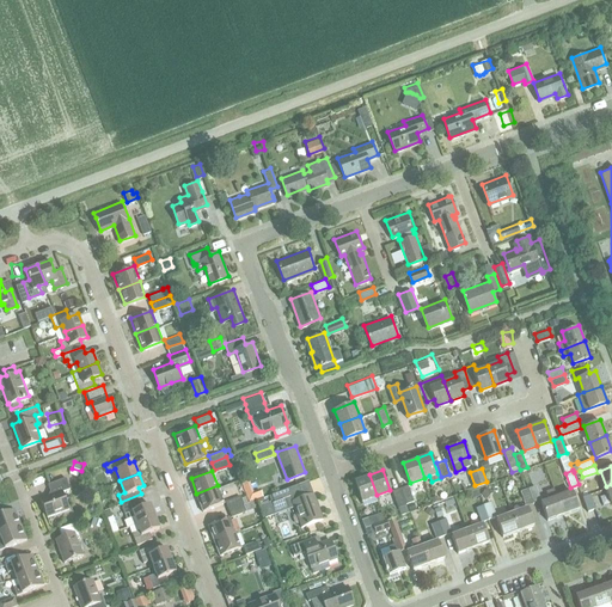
[(377,495),(369,474),(355,479),(362,500),(377,495)]
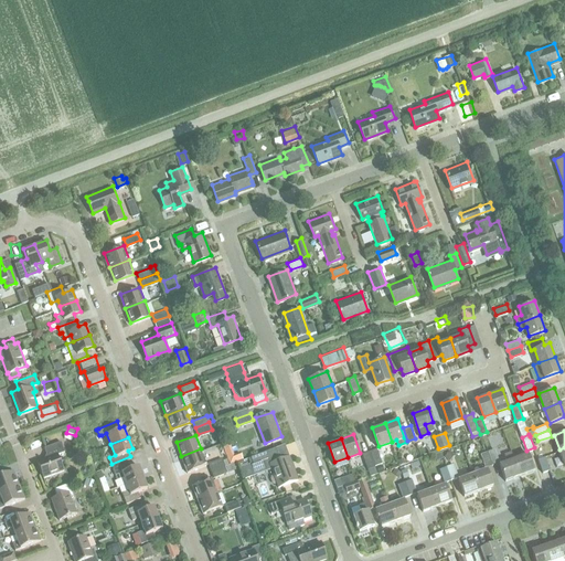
[(64,450),(61,440),(44,445),(46,453),(45,456),(36,459),(38,462),(40,469),(41,468),(43,476),(64,468),(57,452),(64,450)]
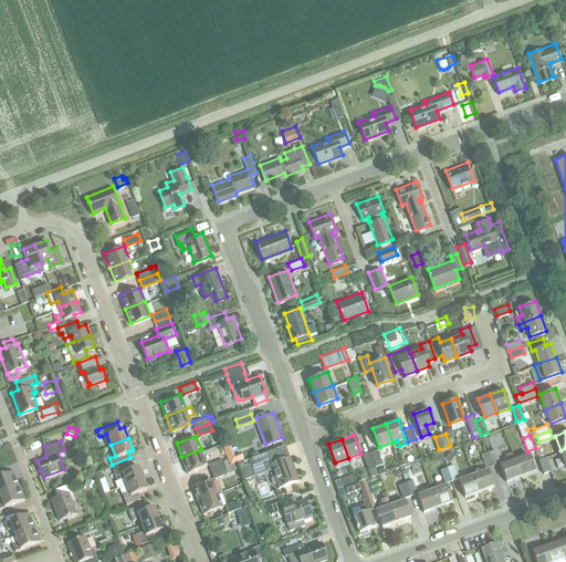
[(209,456),(223,450),(220,440),(205,446),(209,456)]
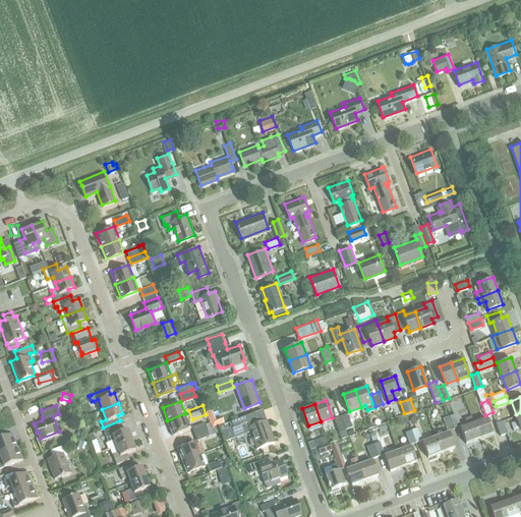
[(213,422),(227,419),(225,413),(218,415),(215,405),(209,406),(213,422)]
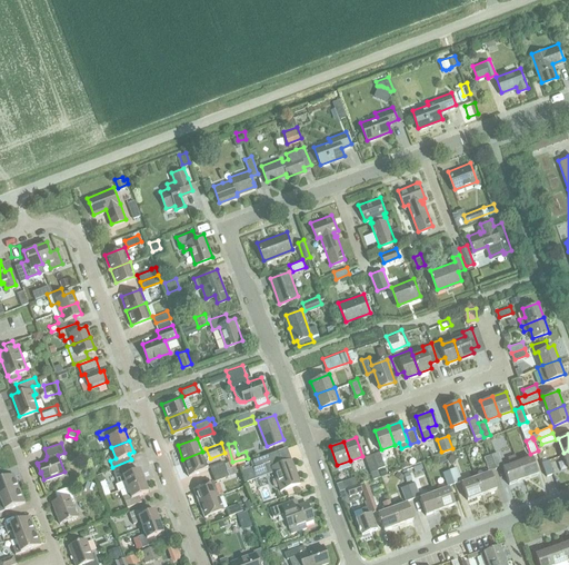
[(267,467),(271,465),(280,488),(300,481),(291,457),(281,462),(277,448),(250,458),(251,464),(255,463),(255,465),(265,461),(267,467)]
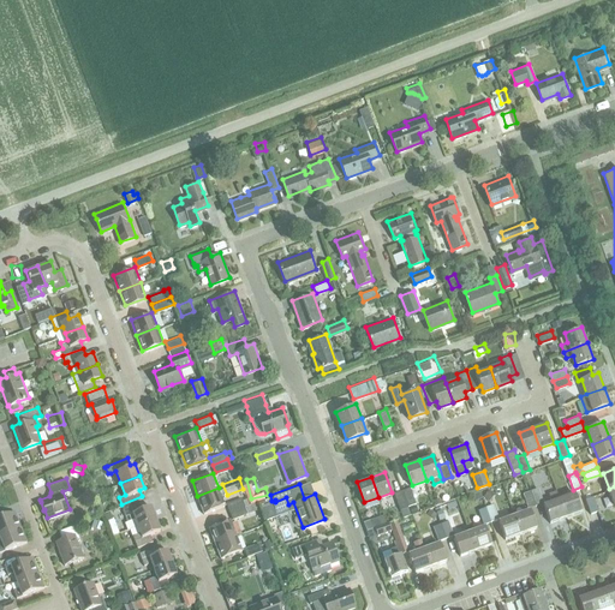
[(410,485),(402,489),(407,504),(416,502),(410,485)]
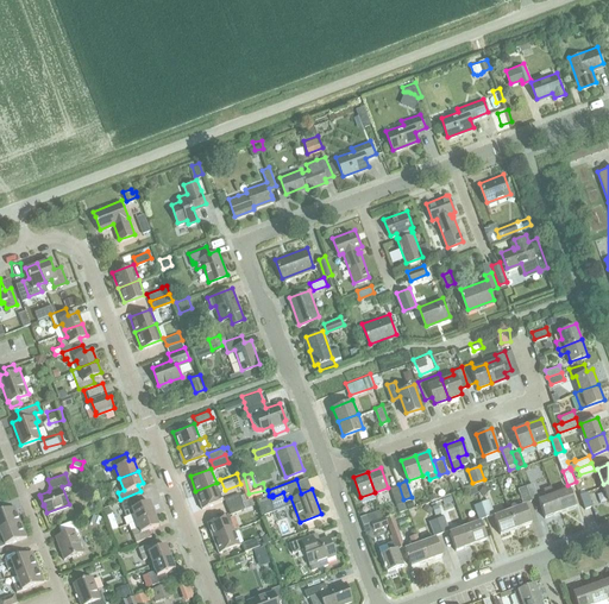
[(532,482),(526,484),(531,498),(538,496),(532,482)]
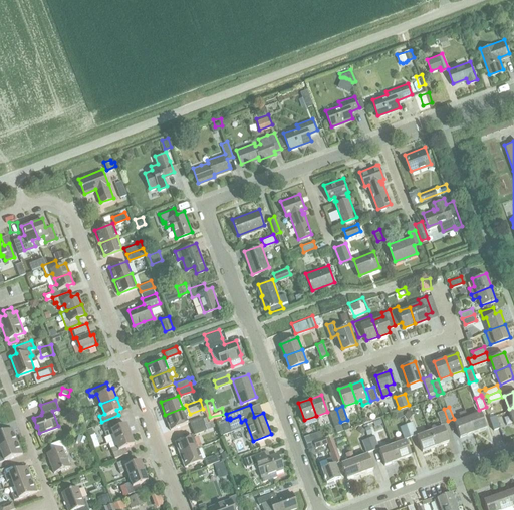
[(183,408),(165,415),(170,428),(188,421),(183,408)]
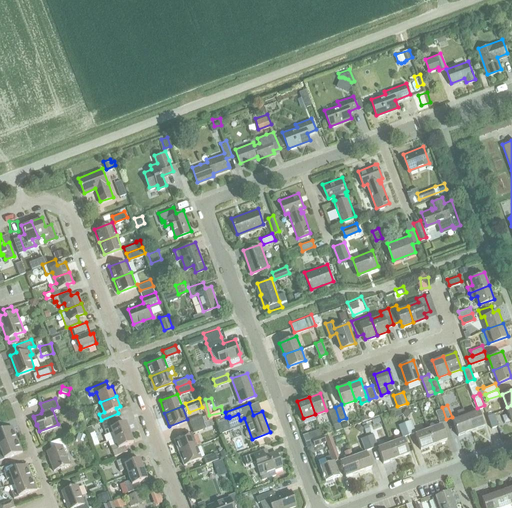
[(339,420),(335,407),(328,409),(335,429),(341,426),(339,420)]
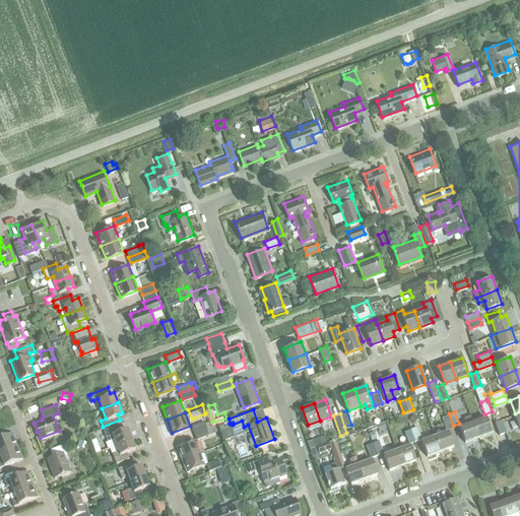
[(453,426),(449,413),(442,416),(447,428),(453,426)]
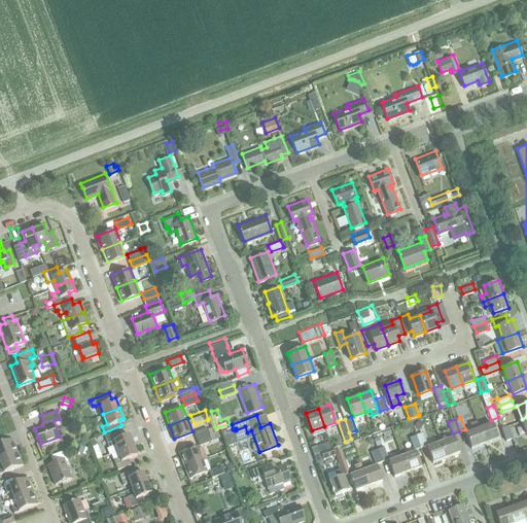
[(485,442),(479,426),(477,419),(469,421),(472,429),(465,431),(470,447),(485,442)]
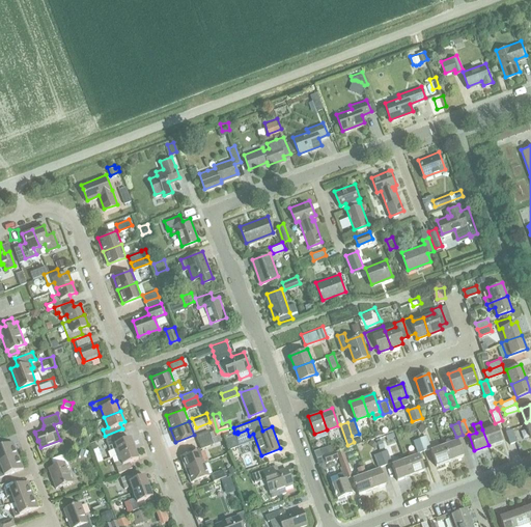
[(482,430),(488,445),(502,440),(496,425),(482,430)]
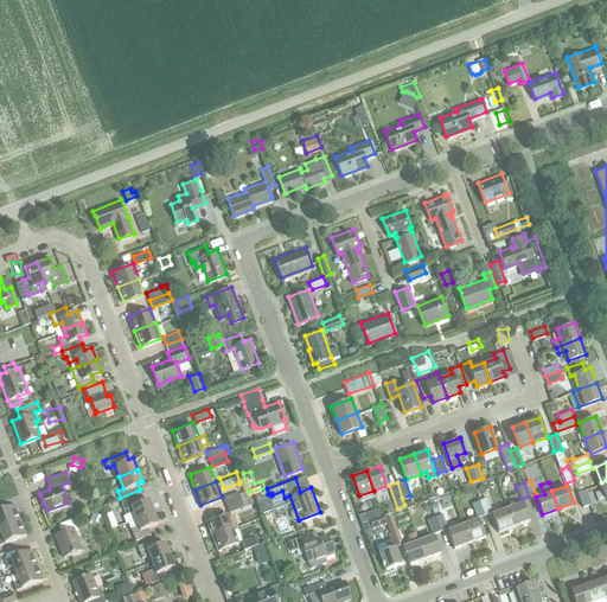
[(577,492),(582,505),(590,503),(585,488),(577,492)]
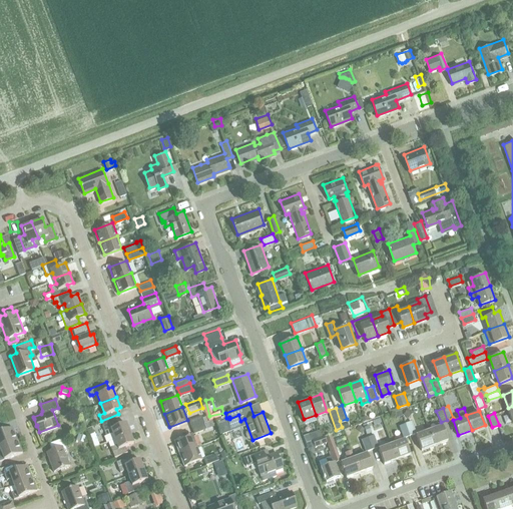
[(191,425),(204,421),(207,419),(205,414),(202,416),(201,414),(189,419),(191,425)]
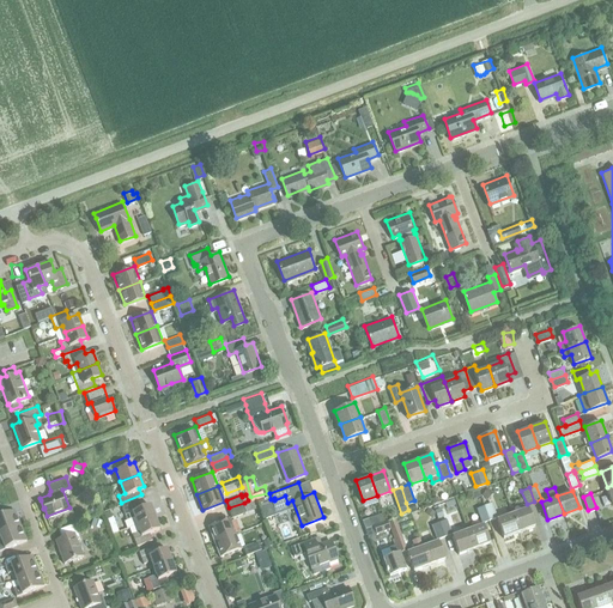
[(457,494),(447,497),(449,506),(460,504),(457,494)]
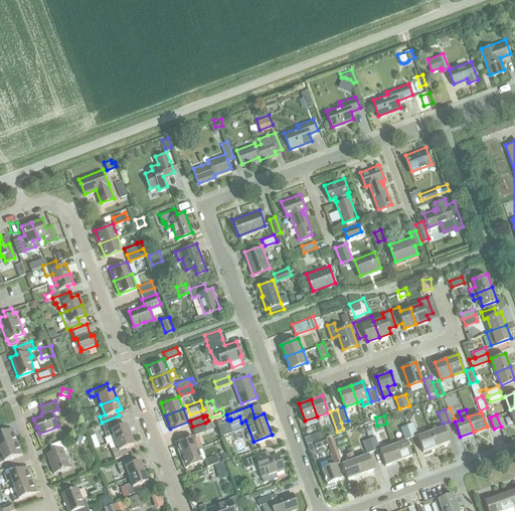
[(228,419),(219,423),(222,434),(231,430),(228,419)]
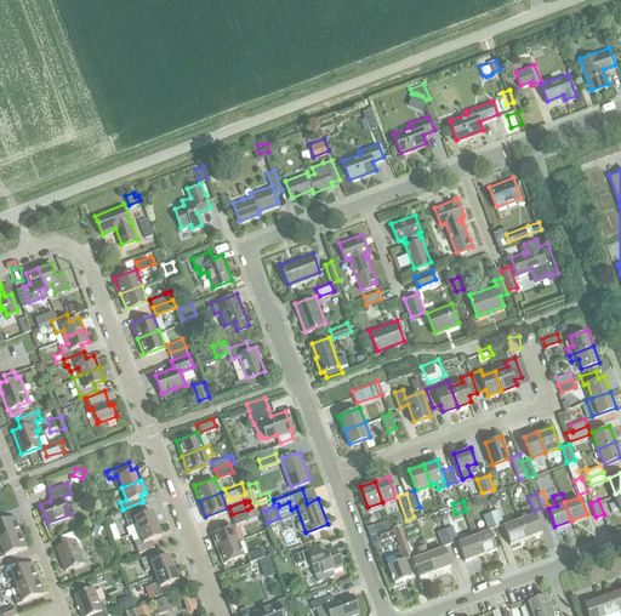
[(129,532),(131,532),(131,531),(157,522),(152,509),(142,513),(140,507),(124,513),(129,524),(126,525),(129,532)]
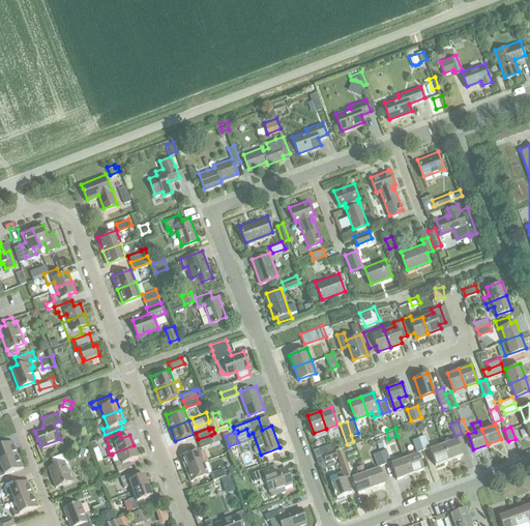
[(424,434),(418,436),(422,448),(429,446),(424,434)]
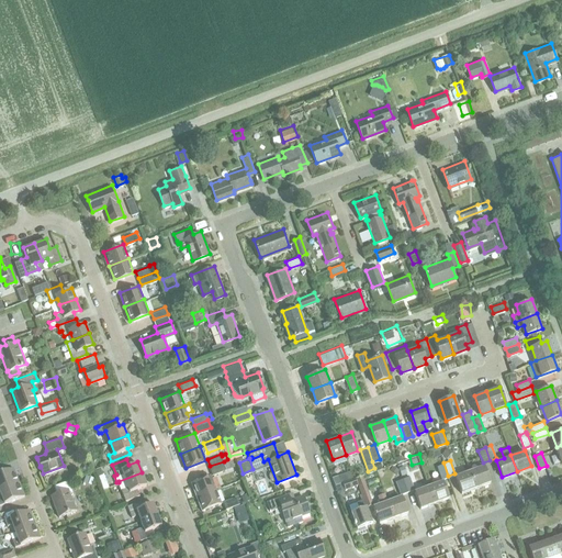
[(224,461),(210,466),(212,473),(226,468),(224,461)]
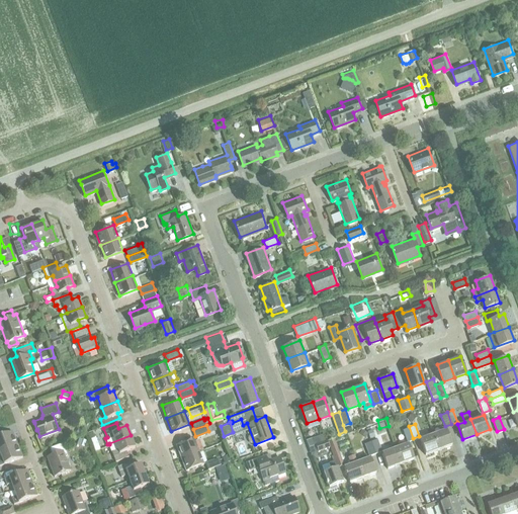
[(413,438),(409,426),(403,428),(407,440),(413,438)]
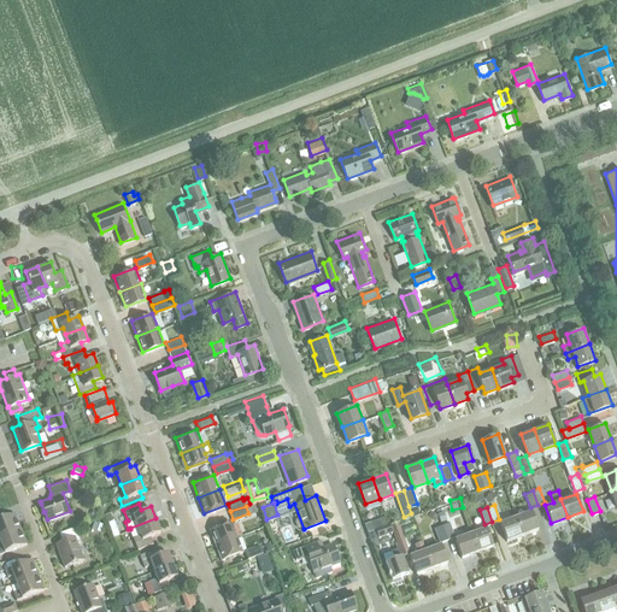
[(532,510),(516,516),(522,534),(538,528),(532,510)]
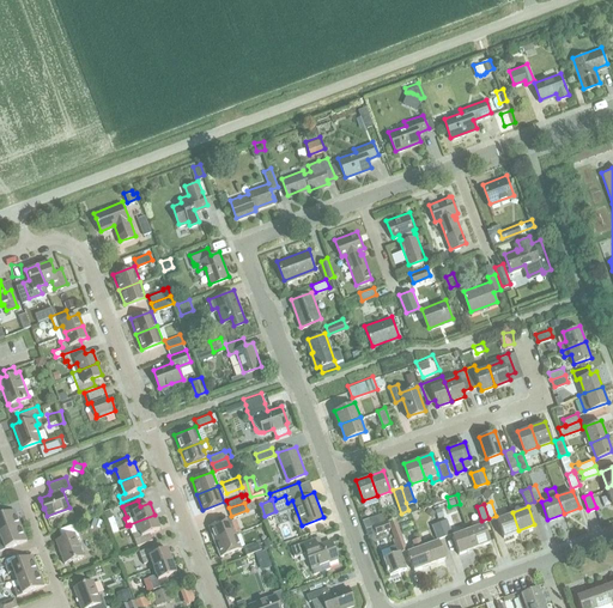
[(0,530),(20,523),(16,508),(0,512),(0,530)]
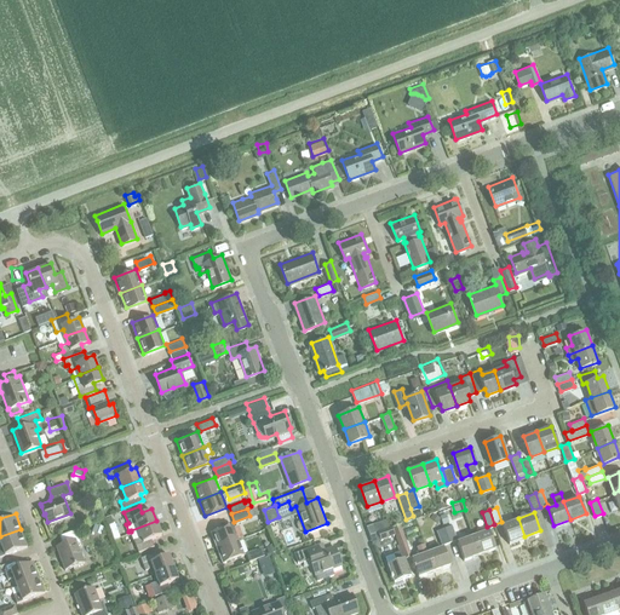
[(118,516),(110,518),(116,534),(124,532),(118,516)]
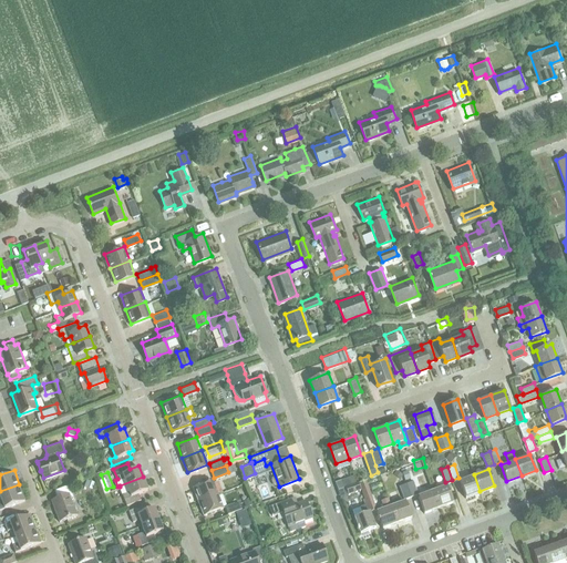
[(343,485),(346,485),(357,481),(353,473),(341,478),(343,485)]
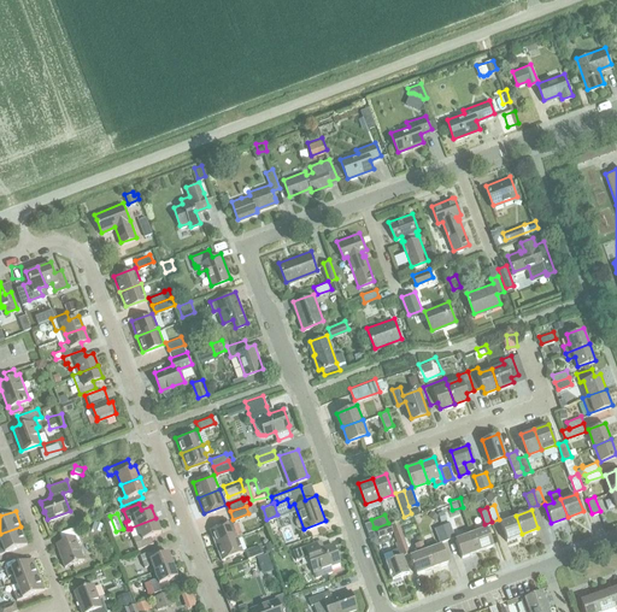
[(522,534),(516,516),(500,522),(506,540),(522,534)]
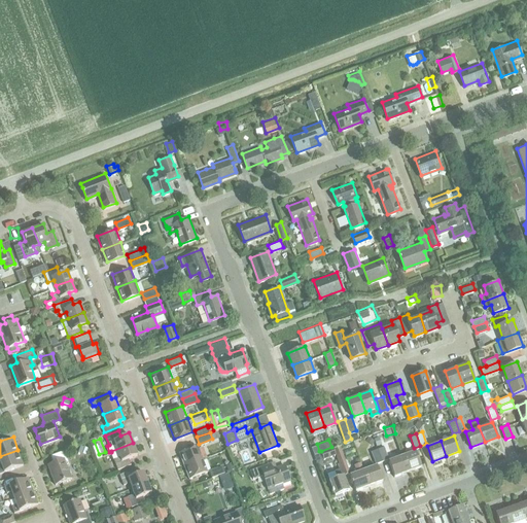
[(111,451),(111,452),(117,467),(131,462),(129,456),(137,453),(133,443),(111,451)]
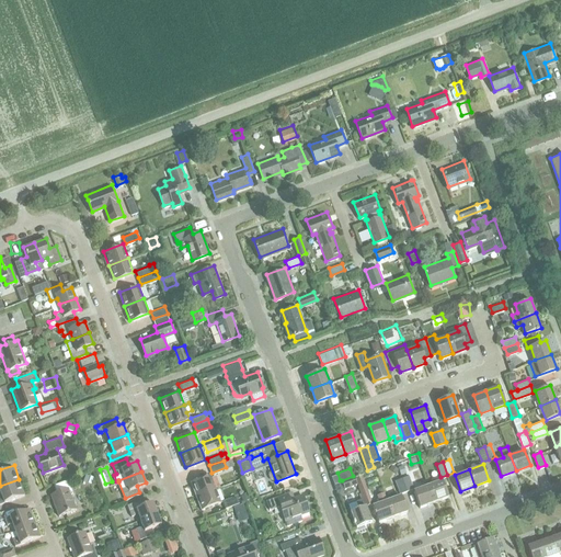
[(191,480),(196,493),(215,487),(209,473),(191,480)]
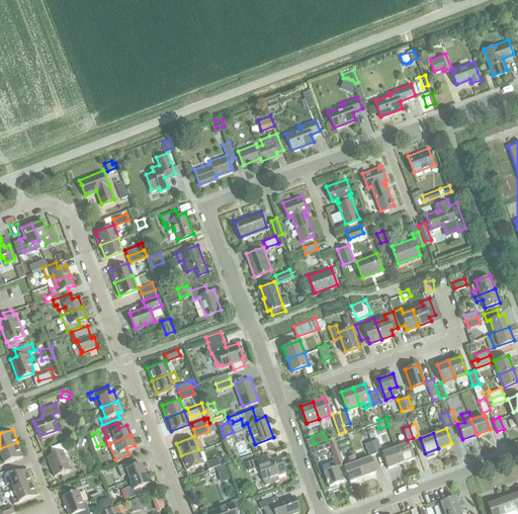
[(330,445),(333,453),(334,457),(337,465),(343,463),(334,436),(327,438),(330,445)]
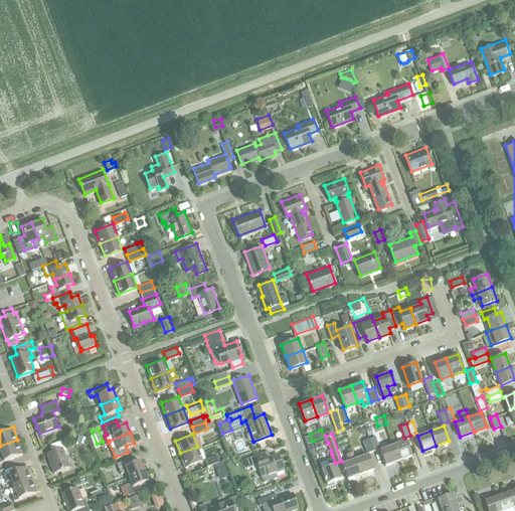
[(314,441),(316,447),(328,443),(325,436),(324,437),(314,441)]
